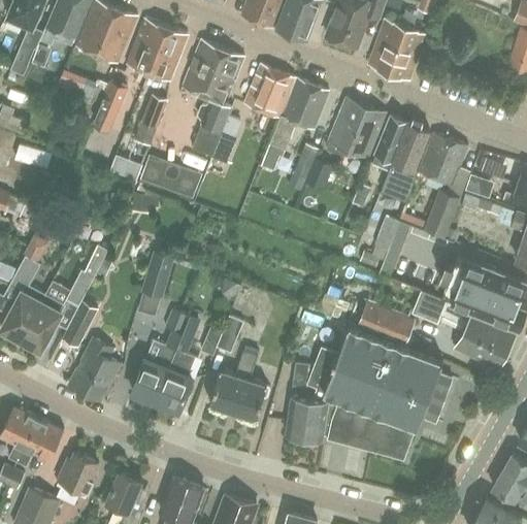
[(31,28),(42,0),(10,0),(4,17),(31,28)]
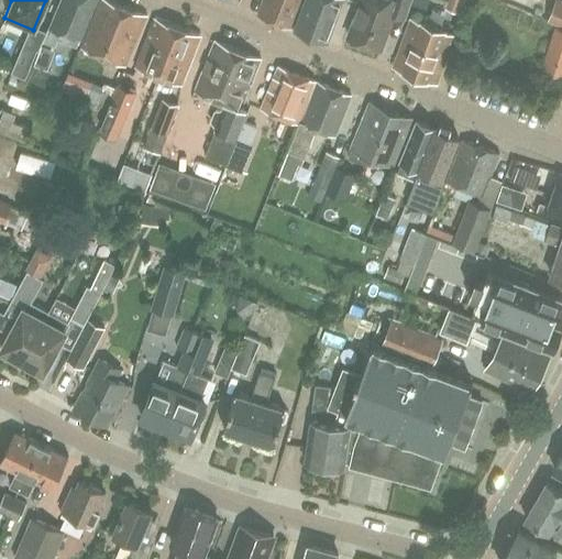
[(79,40),(95,0),(58,0),(47,29),(48,29),(45,36),(57,42),(61,33),(79,40)]
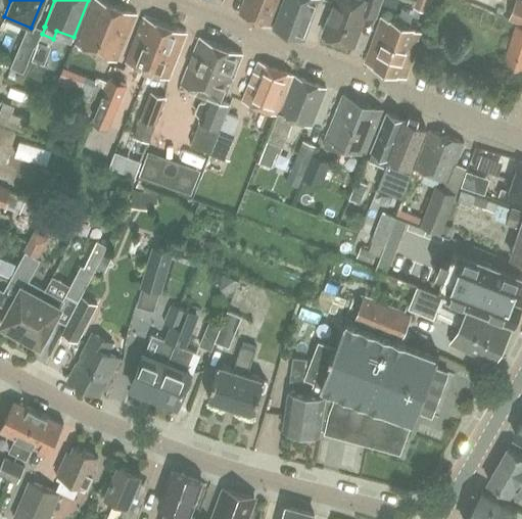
[(113,63),(134,16),(94,0),(92,0),(73,46),(113,63)]
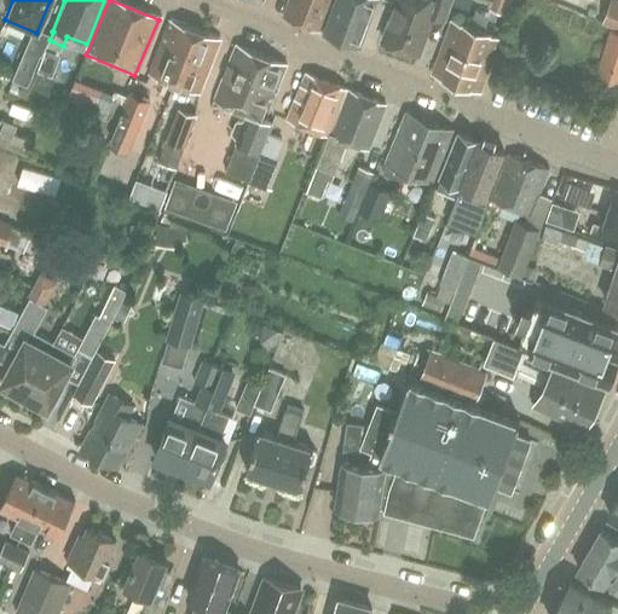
[(317,33),(328,0),(288,0),(281,19),(317,33)]
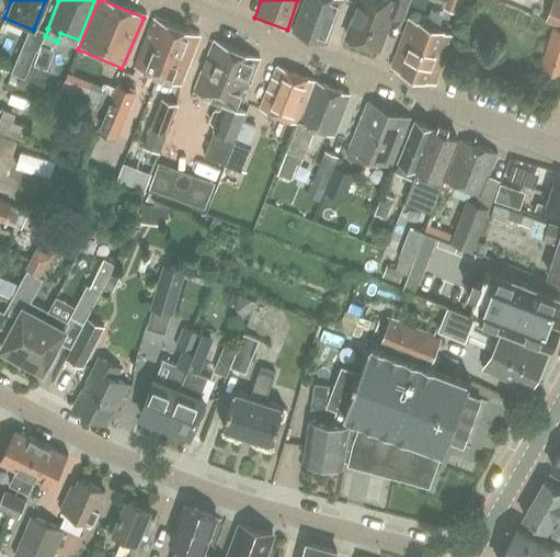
[(323,44),(340,0),(346,2),(346,0),(301,0),(290,31),(323,44)]
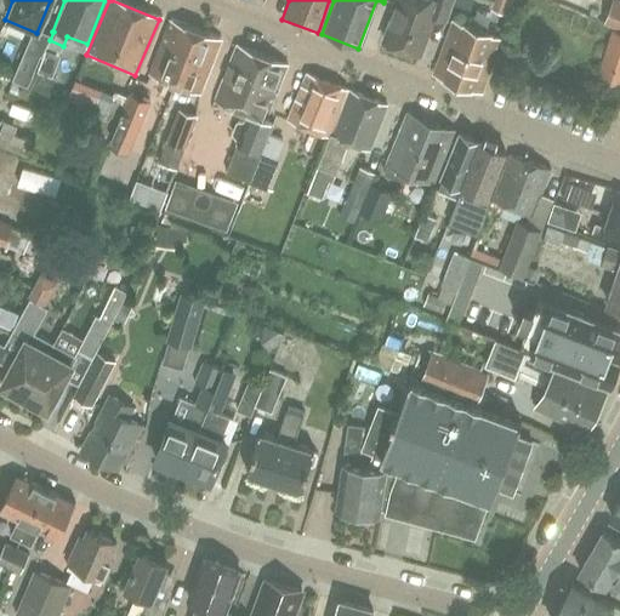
[(397,0),(382,43),(417,56),(432,17),(445,22),(453,0),(397,0)]
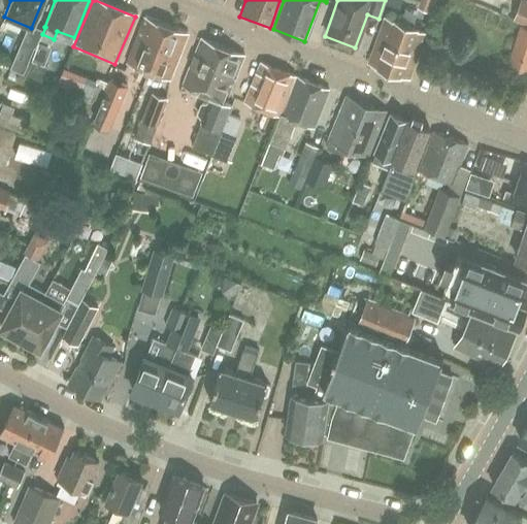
[(434,17),(439,0),(420,0),(417,10),(434,17)]
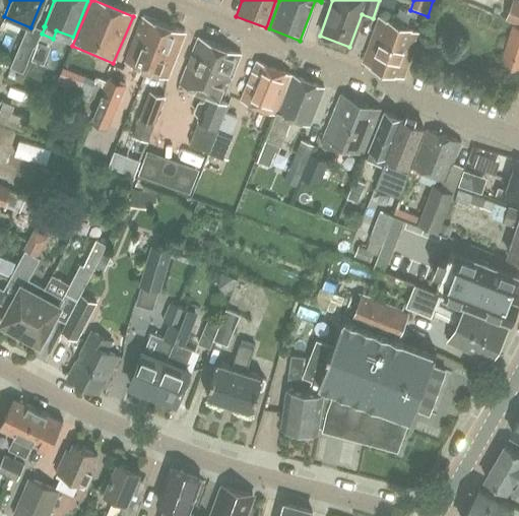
[(518,25),(518,3),(512,1),(505,20),(518,25)]
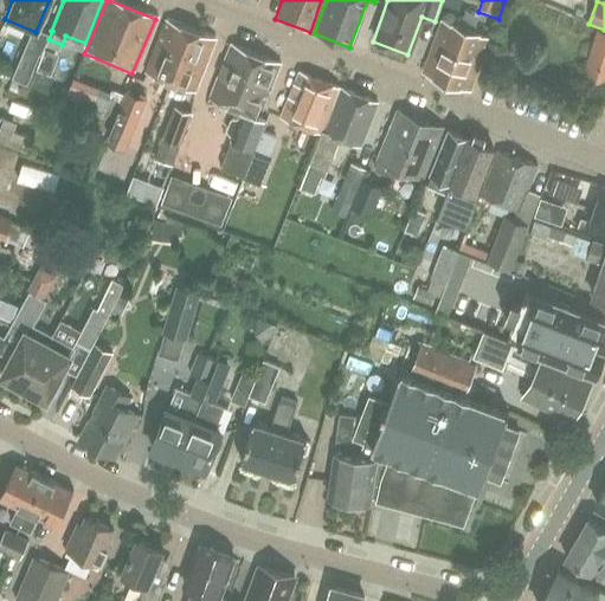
[(193,94),(214,40),(166,21),(145,75),(193,94)]
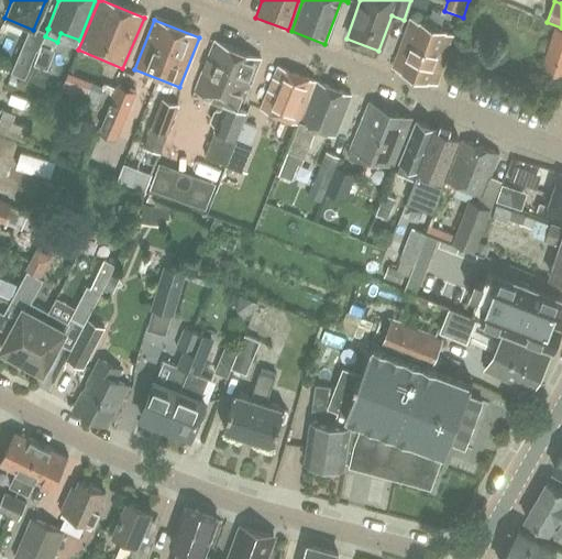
[(434,86),(452,36),(409,21),(390,69),(434,86)]
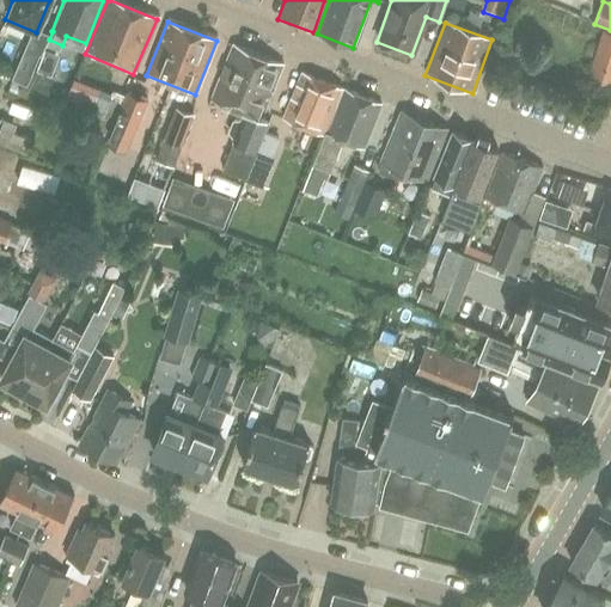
[(610,84),(610,31),(603,29),(587,77),(610,84)]
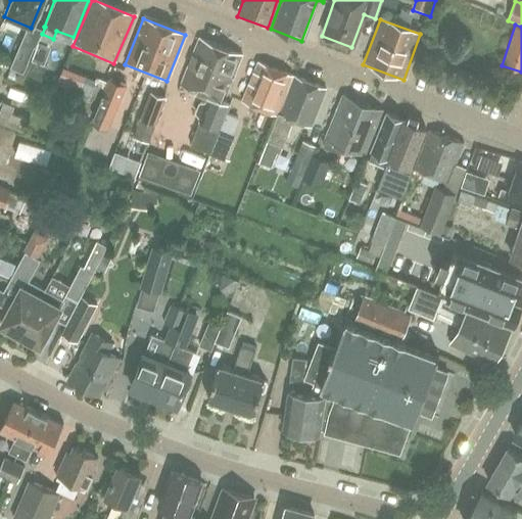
[(209,154),(225,116),(229,104),(223,102),(241,56),(197,40),(179,85),(208,96),(189,146),(209,154)]
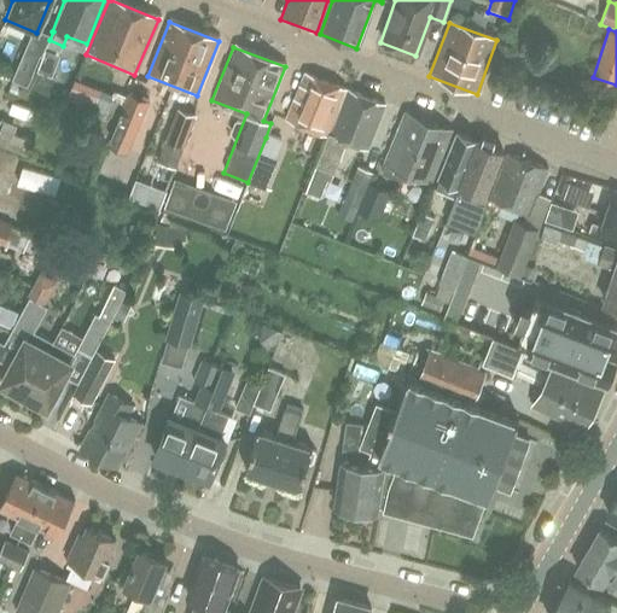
[(10,82),(25,88),(38,58),(23,51),(10,82)]
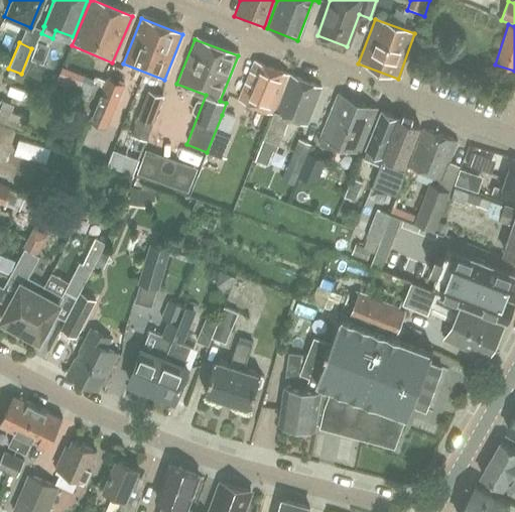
[(45,68),(30,61),(25,75),(40,81),(45,68)]
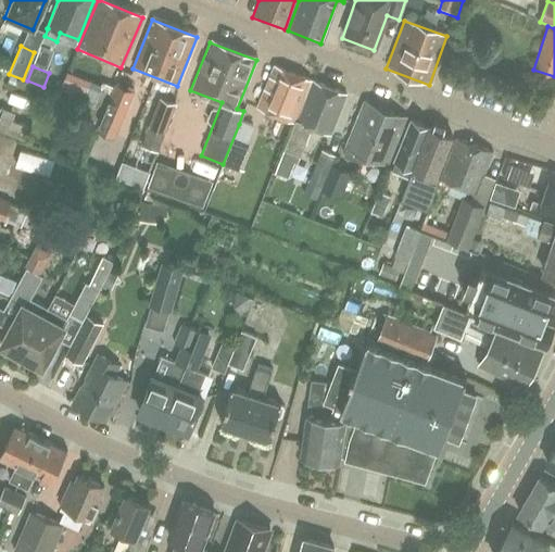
[(292,124),(308,82),(274,67),(257,110),(292,124)]
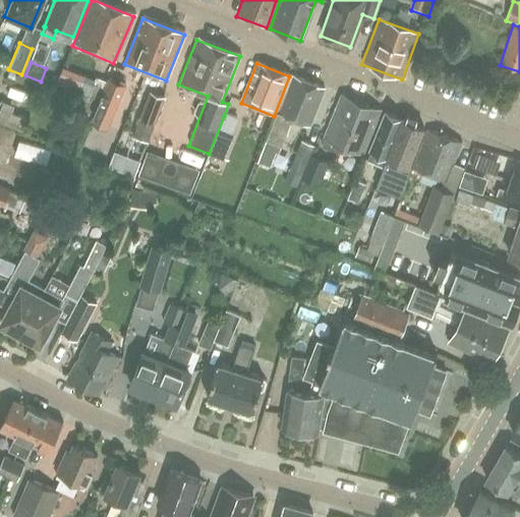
[(277,116),(276,115),(256,164),(268,168),(276,147),(280,149),(290,121),(307,128),(324,90),(293,77),(277,116)]
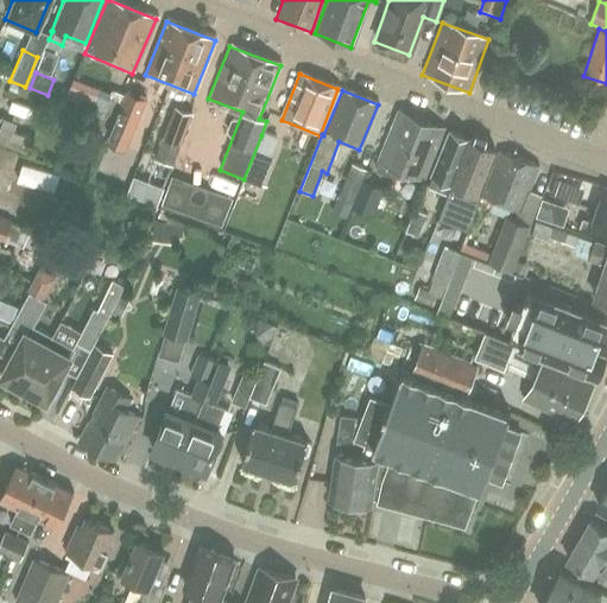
[(126,93),(124,99),(115,120),(105,144),(126,152),(137,129),(147,101),(126,93)]
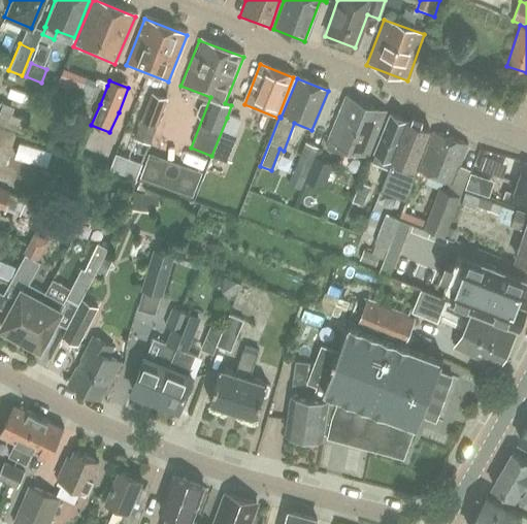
[(100,104),(107,86),(97,82),(89,100),(100,104)]
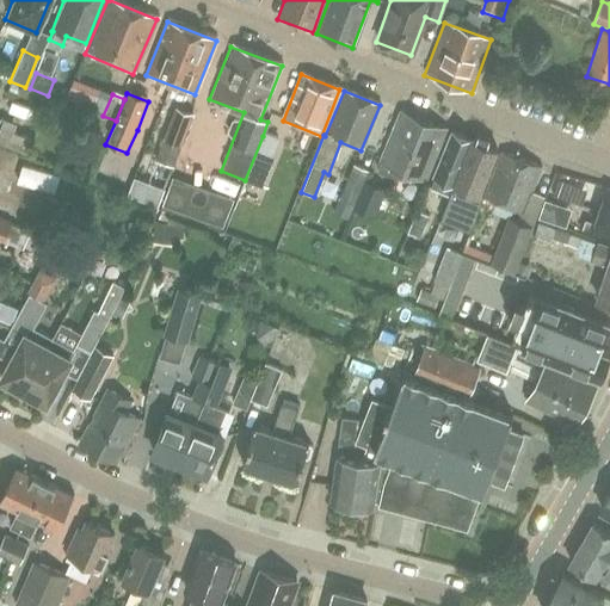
[(176,110),(164,141),(182,148),(193,117),(176,110)]
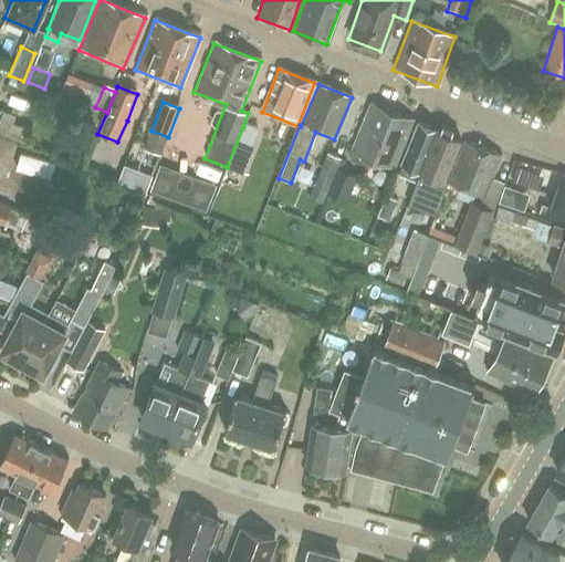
[(412,122),(369,104),(351,153),(352,154),(349,162),(367,169),(370,160),(393,170),(412,122)]
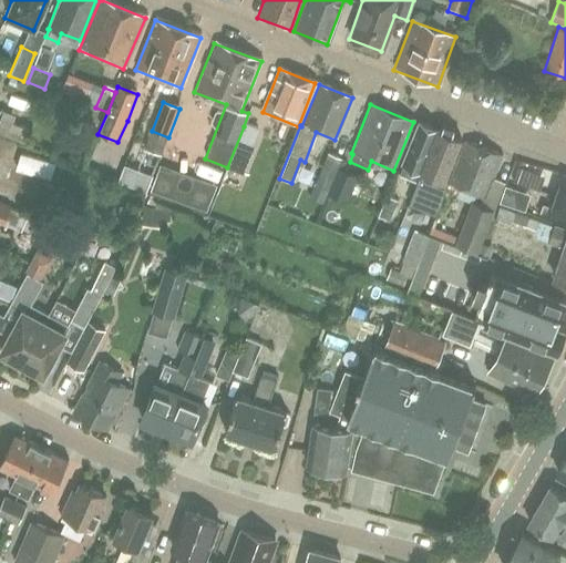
[(29,132),(0,121),(0,120),(0,135),(24,145),(29,132)]
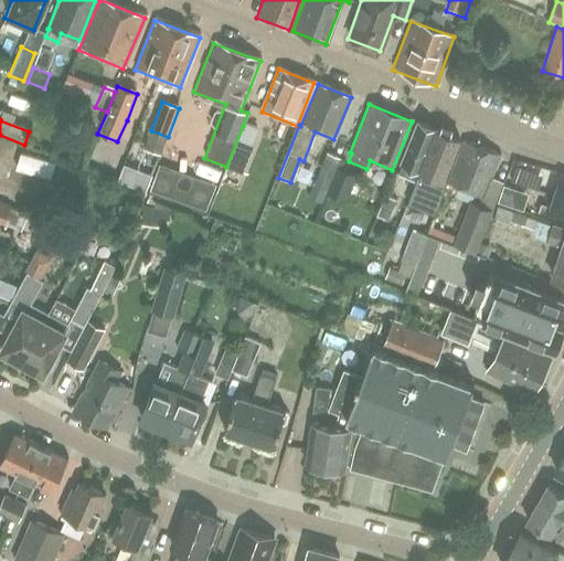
[(440,181),(457,139),(416,123),(398,165),(401,166),(396,176),(415,182),(418,172),(429,177),(419,202),(435,209),(445,183),(440,181)]
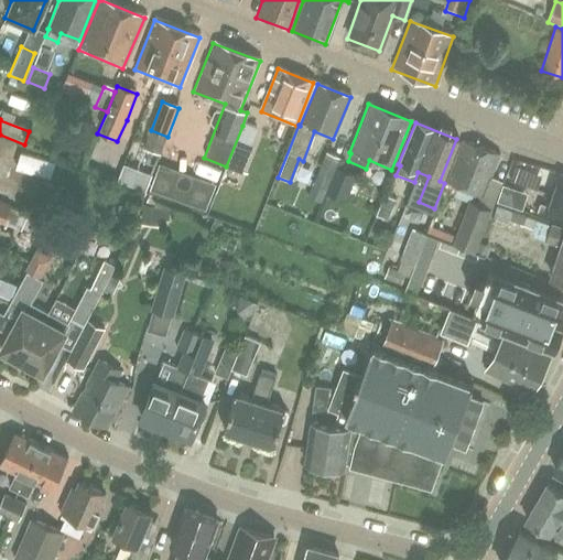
[(256,131),(242,126),(226,167),(225,168),(241,174),(251,148),(249,147),(256,131)]
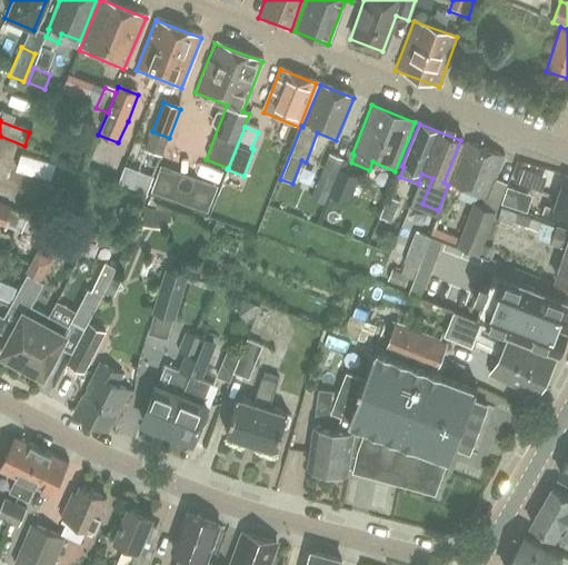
[(486,200),(502,157),(468,142),(450,186),(486,200)]
